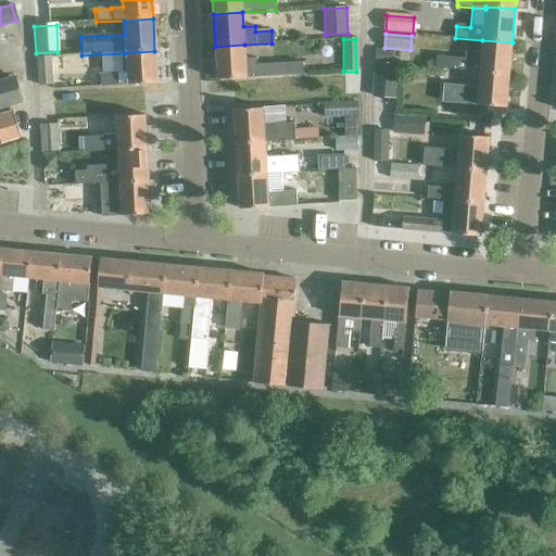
[(437,57),(436,70),(454,71),(479,73),(509,74),(513,42),(482,40),(481,53),(465,52),(464,59),(437,57)]
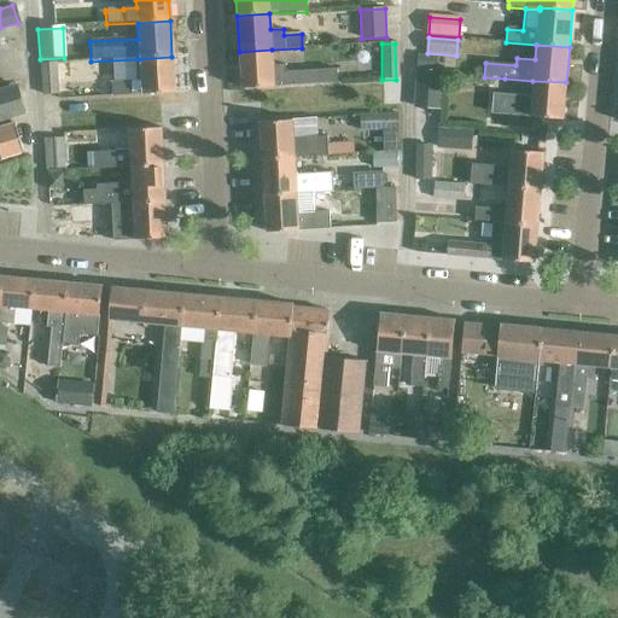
[(272,50),(239,52),(242,89),(338,83),(337,69),(286,73),(286,65),(272,65),(272,50)]
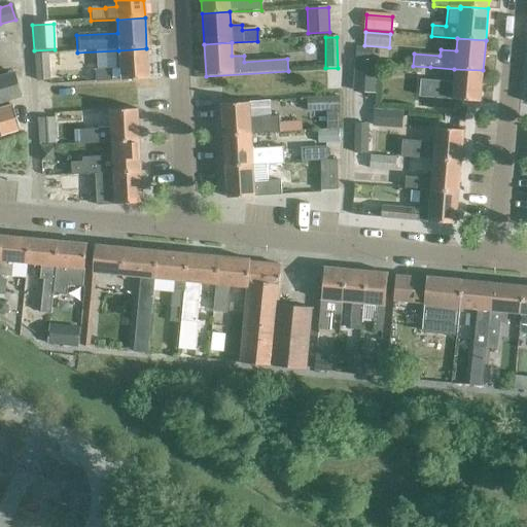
[(355,46),(354,60),(371,61),(372,47),(355,46)]
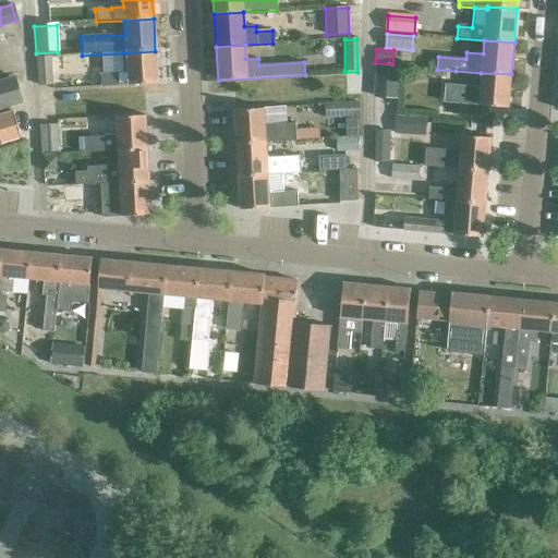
[(155,51),(125,53),(126,71),(117,71),(117,73),(100,74),(100,86),(118,86),(118,85),(128,84),(128,86),(157,84),(155,51)]
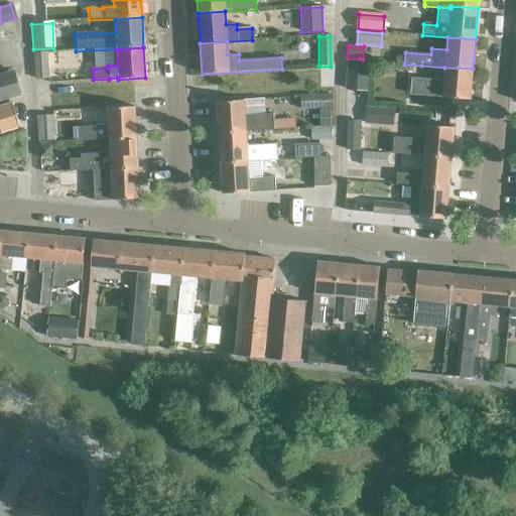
[(34,81),(47,80),(45,54),(32,55),(34,81)]
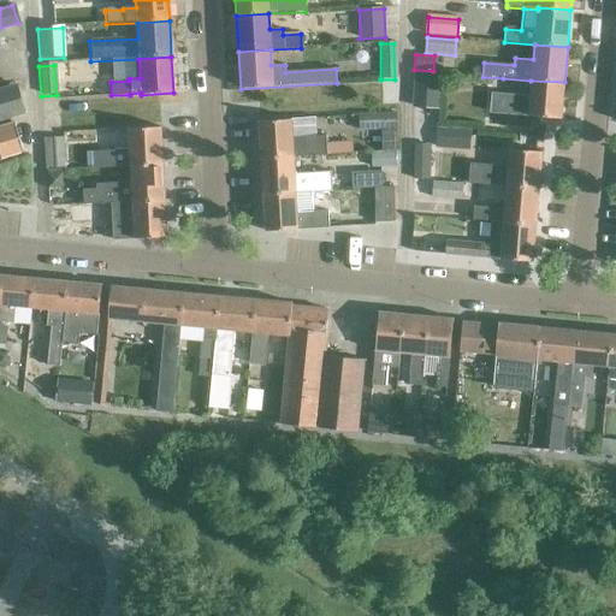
[(415,72),(413,107),(439,108),(442,73),(415,72)]
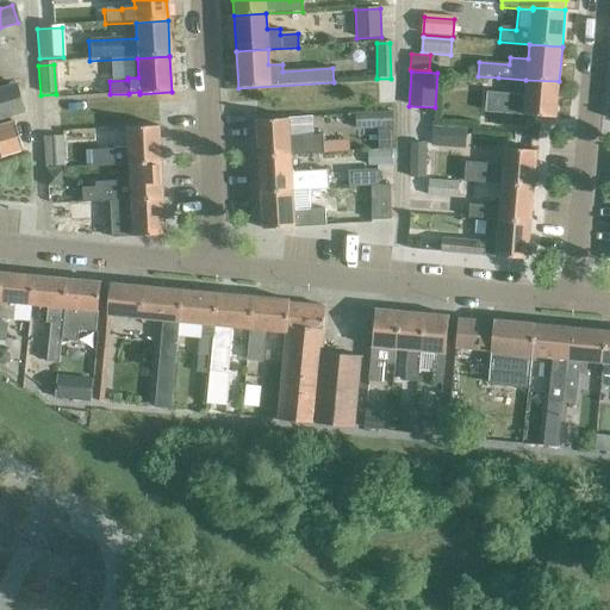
[(486,94),(485,113),(540,117),(556,118),(559,81),(526,80),(524,98),(486,94)]
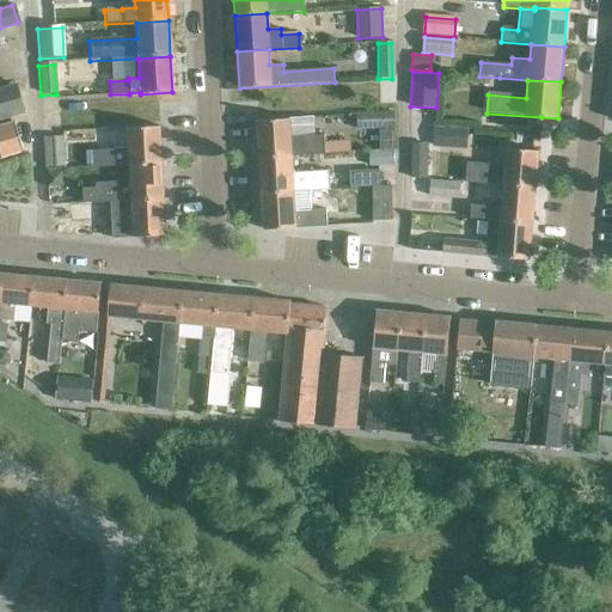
[(0,120),(23,115),(16,85),(0,89),(0,101),(1,104),(0,103),(0,120)]
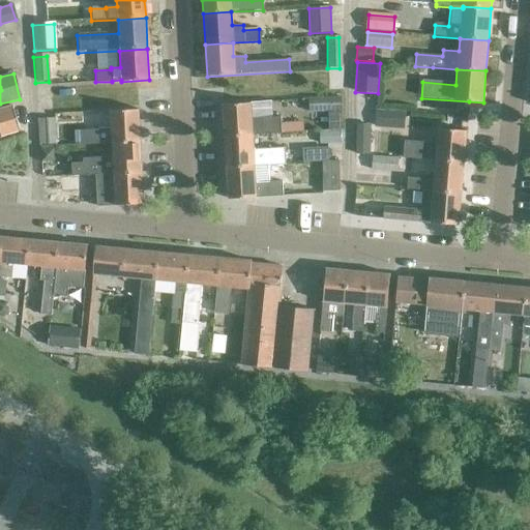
[(341,98),(307,99),(307,114),(341,113),(341,98)]
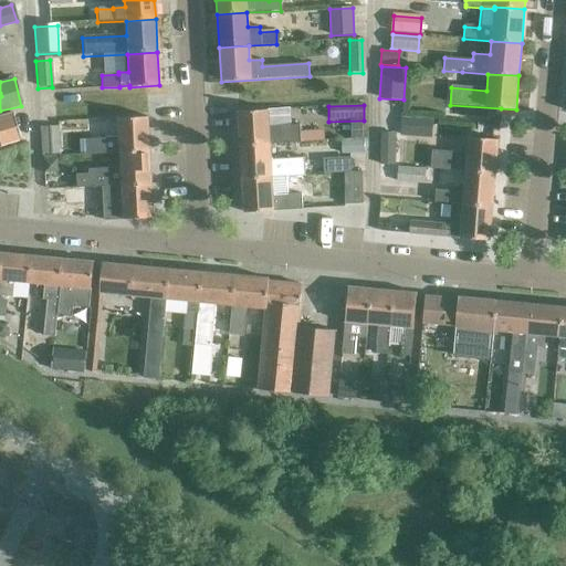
[(266,112),(238,113),(239,147),(269,145),(300,144),(299,133),(299,126),(290,127),(289,109),(266,112)]
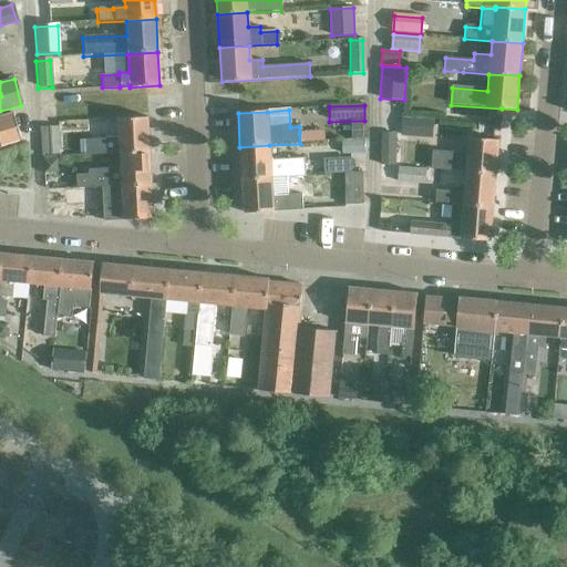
[(0,145),(20,140),(12,114),(0,117),(0,145)]
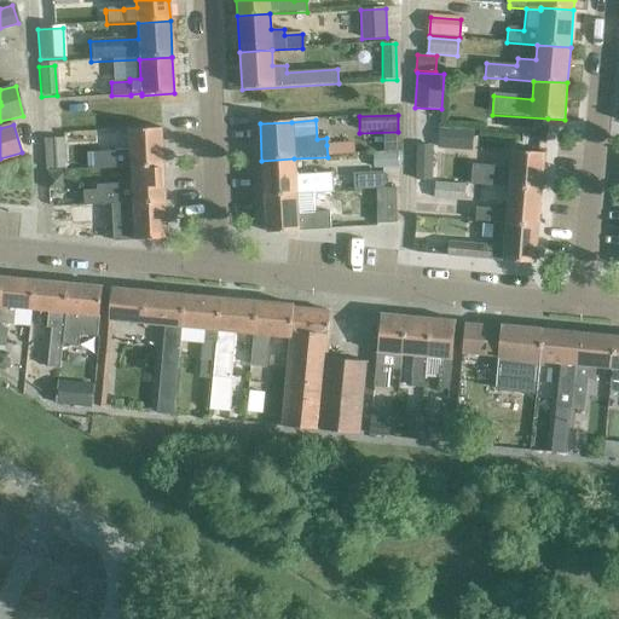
[(129,169),(162,167),(161,129),(128,131),(129,152),(91,155),(91,171),(129,169)]
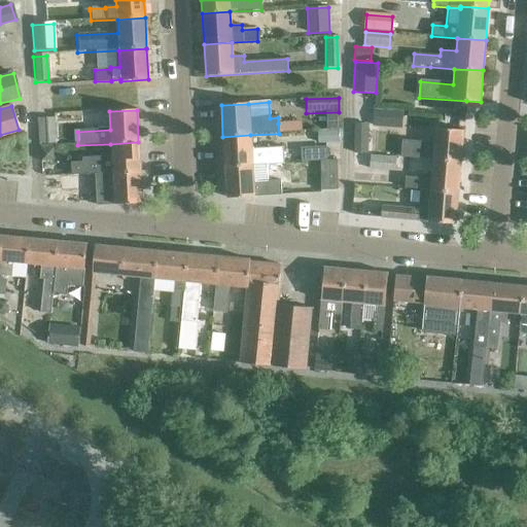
[(375,110),(373,127),(385,127),(386,110),(375,110)]
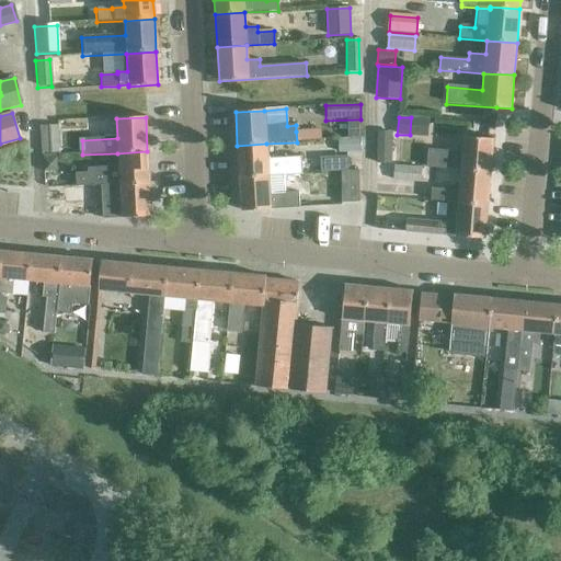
[(55,153),(58,153),(57,126),(39,127),(41,155),(55,153)]
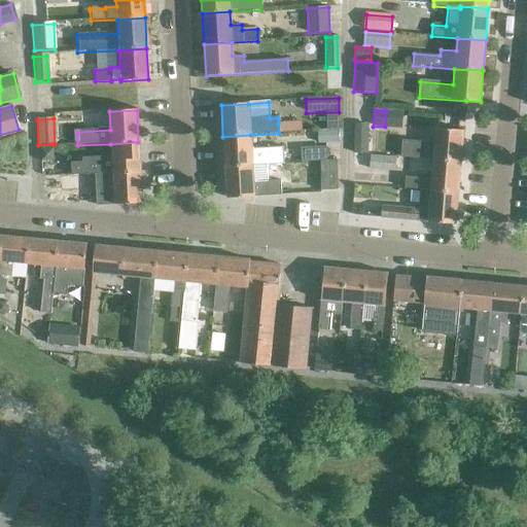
[(300,123),(278,124),(279,134),(301,133),(300,123)]
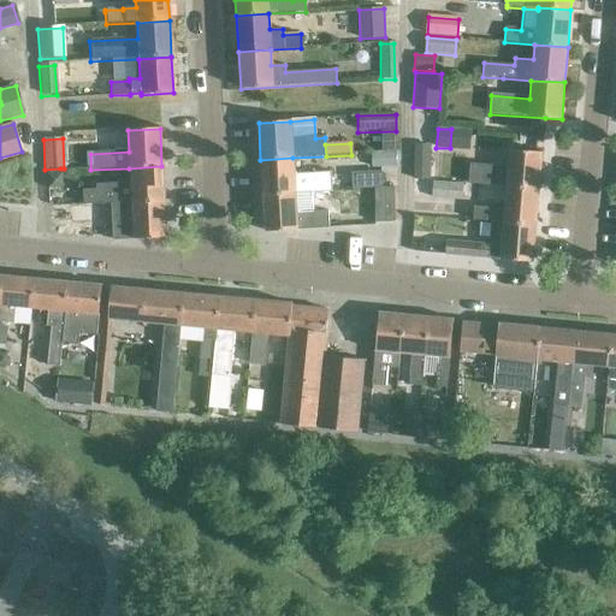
[(427,181),(428,147),(414,146),(413,181),(427,181)]
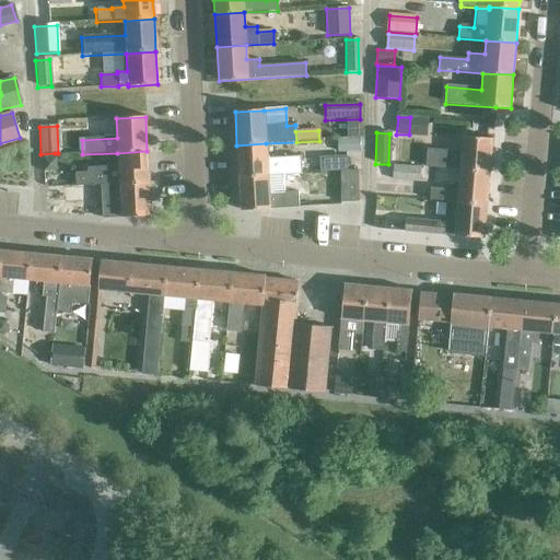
[(438,168),(459,171),(490,173),(493,139),(463,137),(462,153),(427,150),(424,167),(438,168)]
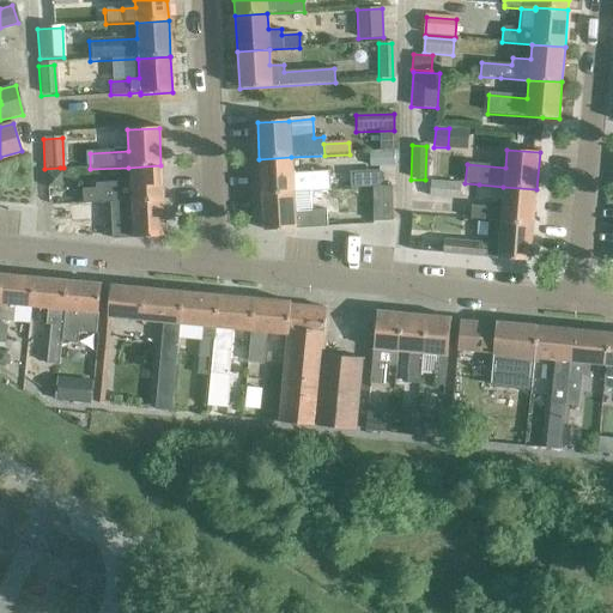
[(394,167),(394,152),(394,151),(368,152),(369,169),(394,167)]
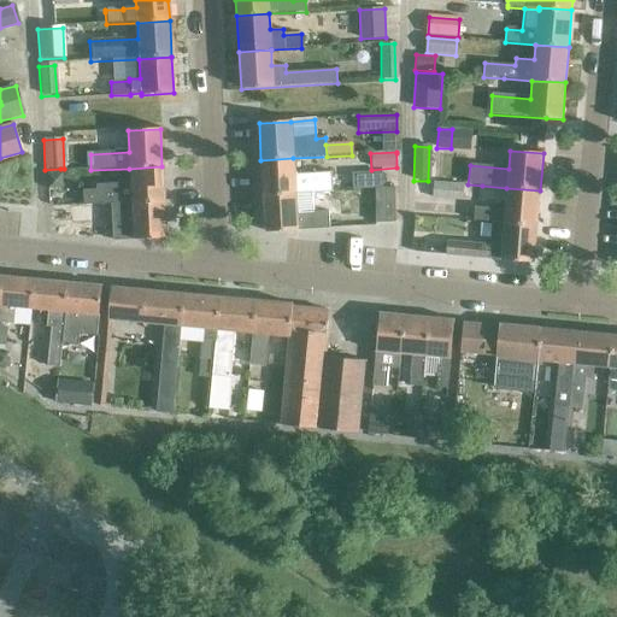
[(293,158),(260,160),(263,197),(310,194),(325,193),(331,193),(330,172),(324,172),(294,174),(293,158)]
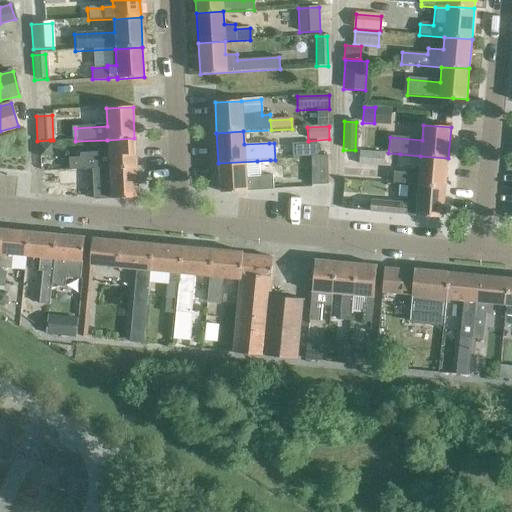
[(134,138),(107,140),(108,153),(79,155),(79,159),(68,159),(68,172),(83,171),(88,170),(136,168),(134,138)]
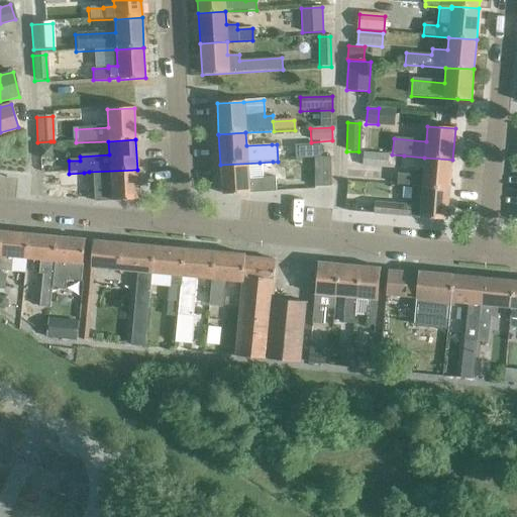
[(50,141),(37,142),(38,158),(52,158),(50,141)]
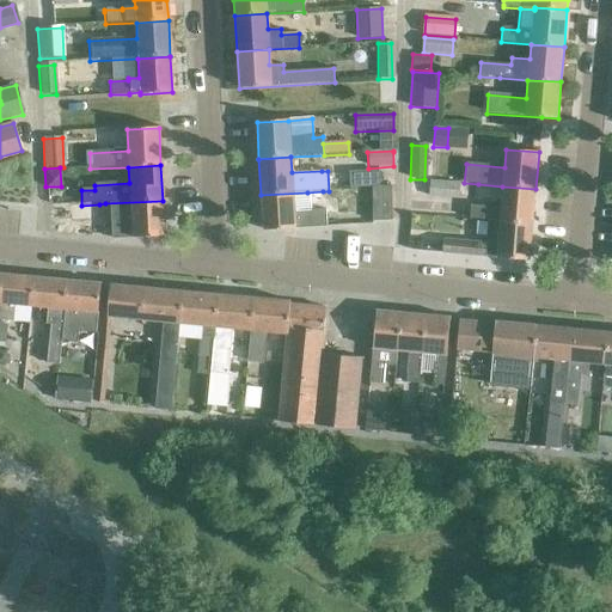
[(379,173),(365,173),(366,188),(380,188),(379,173)]
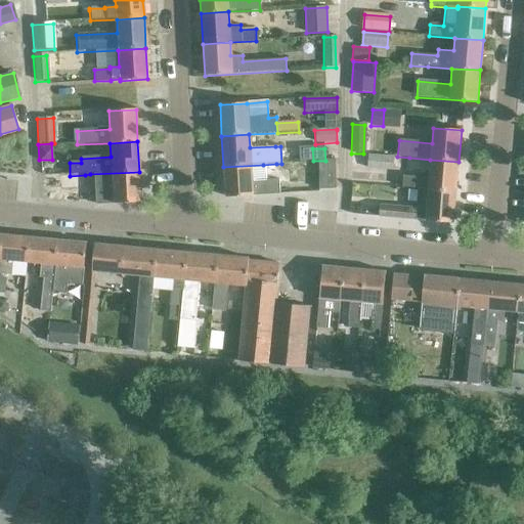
[(392,171),(393,158),(367,156),(366,169),(392,171)]
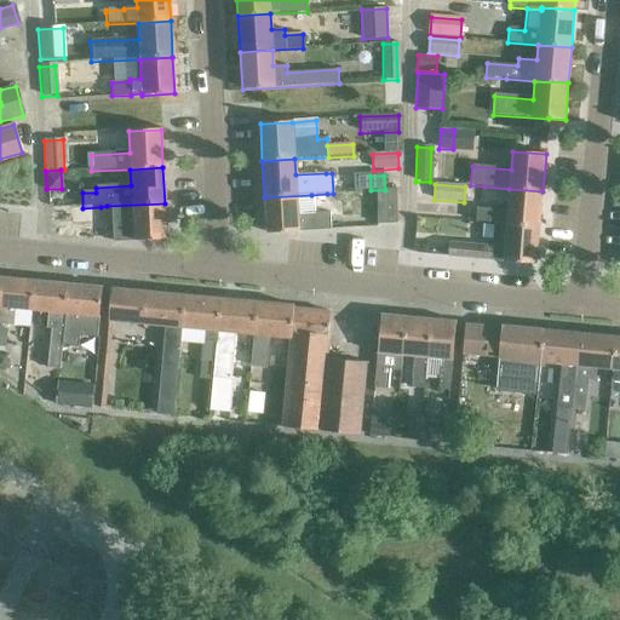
[(543,191),(509,189),(507,207),(495,206),(495,211),(477,208),(475,222),(505,225),(540,228),(543,191)]
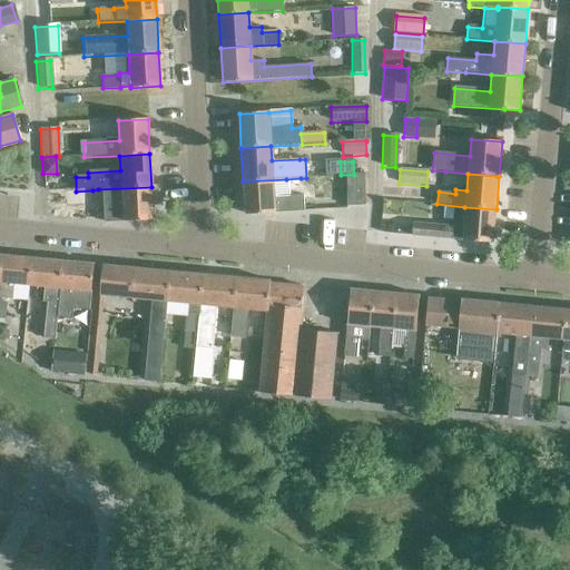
[(363,207),(363,175),(344,176),(345,207),(363,207)]
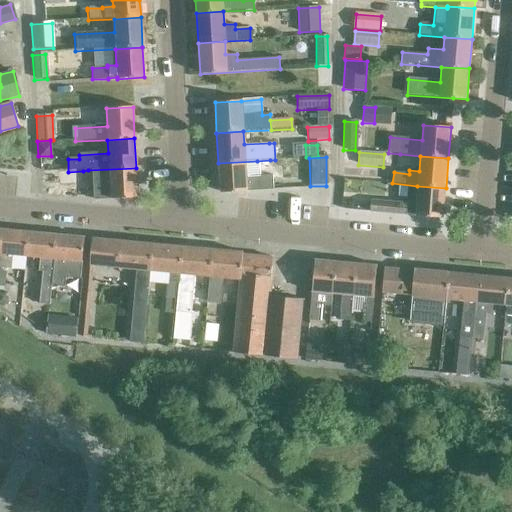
[(257,161),(218,163),(220,193),(246,192),(245,191),(272,190),(271,176),(258,177),(257,161)]
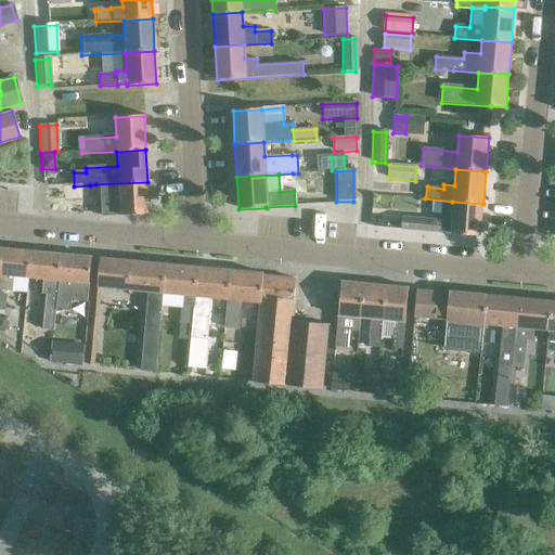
[(147,182),(99,184),(101,218),(149,215),(147,182)]
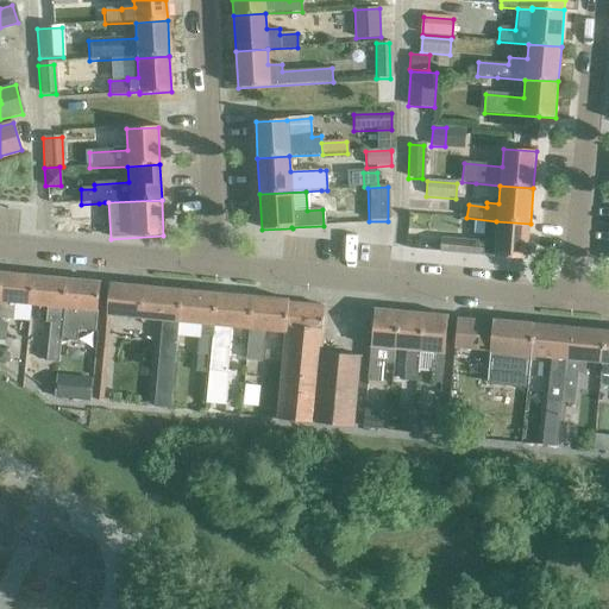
[(69,220),(98,219),(96,205),(68,207),(69,220)]
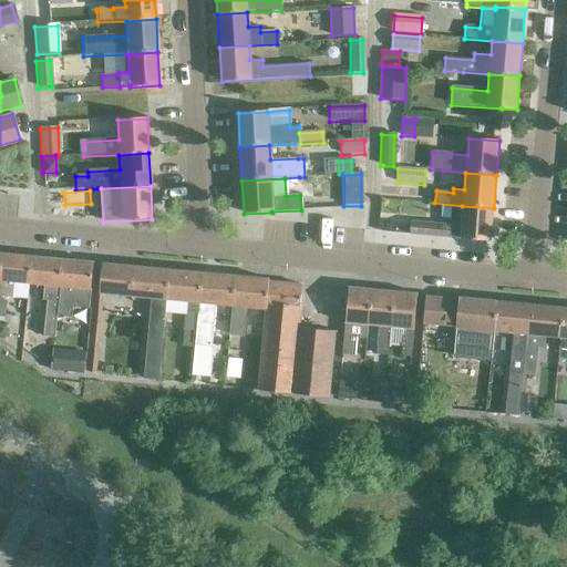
[(409,223),(408,235),(447,238),(459,239),(491,243),(494,208),(462,206),(453,205),(451,226),(449,226),(449,227),(409,223)]
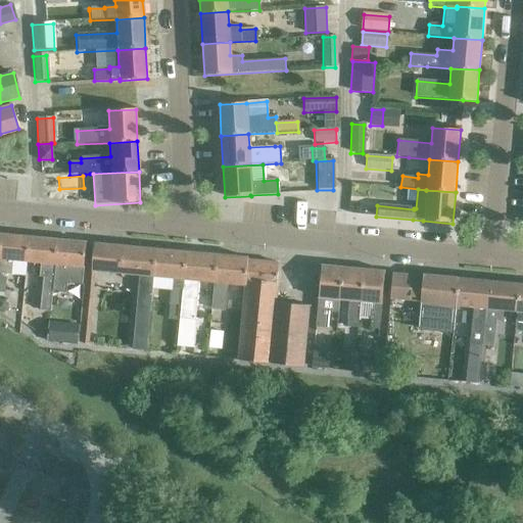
[(27,263),(29,238),(0,235),(0,236),(0,293),(5,294),(6,276),(26,277),(27,263)]
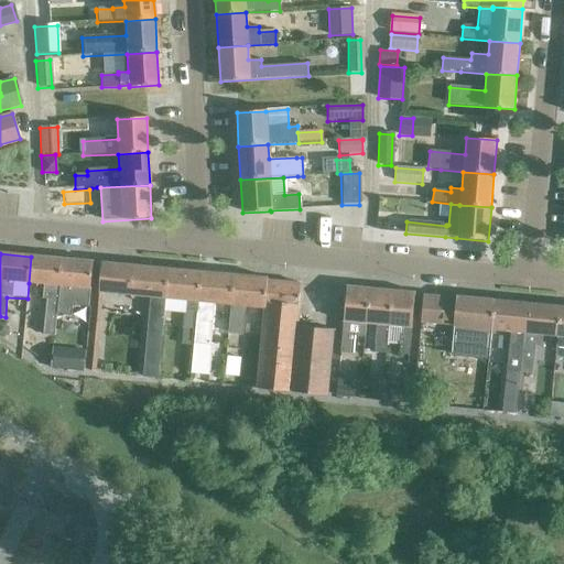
[(61,259),(31,257),(29,283),(42,284),(41,300),(45,300),(42,336),(53,336),(55,314),(55,310),(57,294),(57,285),(61,259)]
